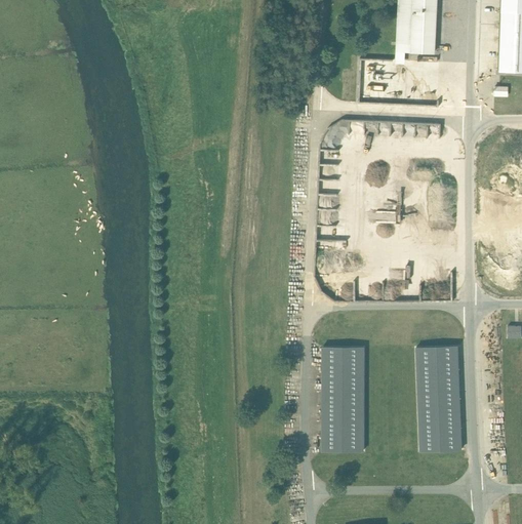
[(401,0),(400,46),(413,46),(413,53),(435,54),(436,0),(401,0)]
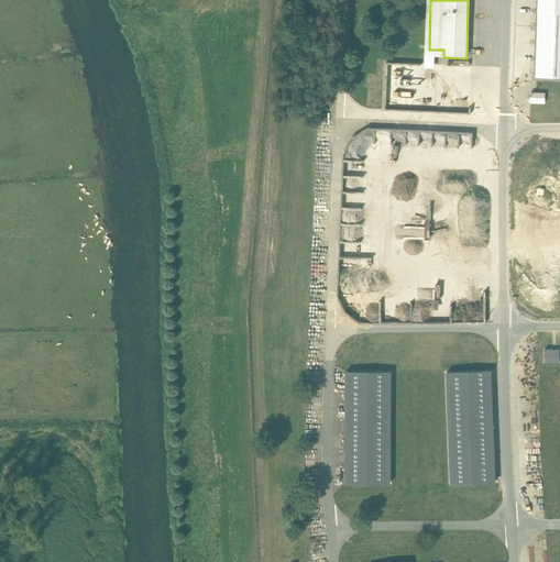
[(559,77),(559,0),(537,0),(536,77),(559,77)]
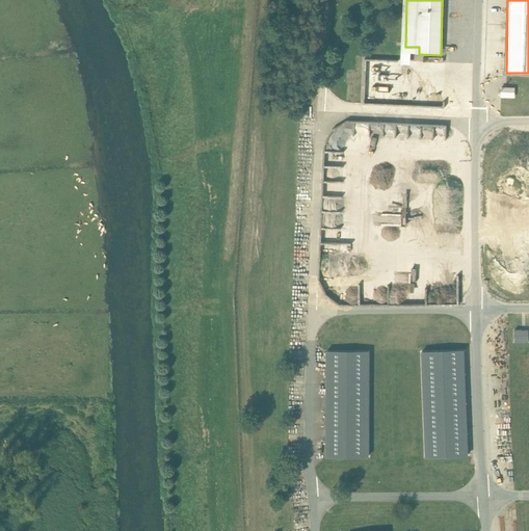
[(512,99),(513,88),(500,88),(500,98),(512,99)]
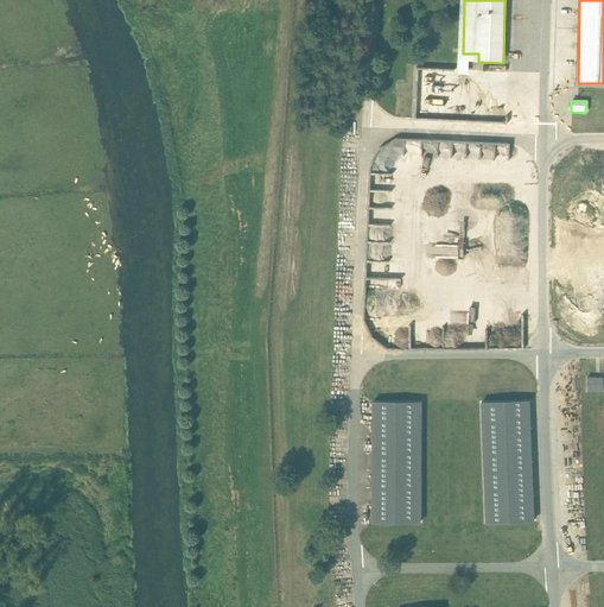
[(583,391),(603,391),(603,377),(583,377),(583,391)]
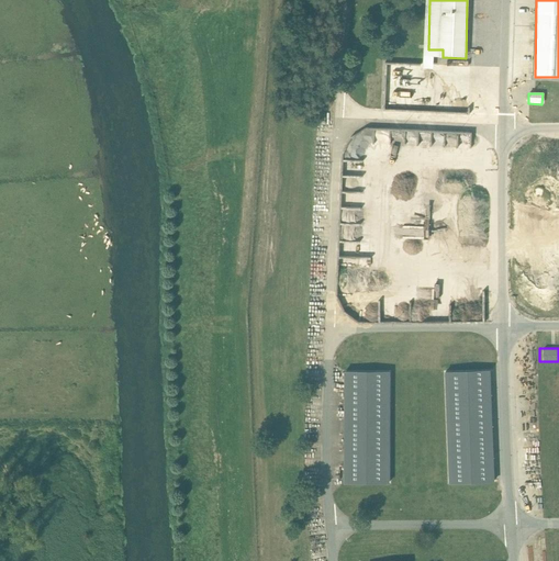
[(449,482),(495,480),(491,370),(444,372),(449,482)]
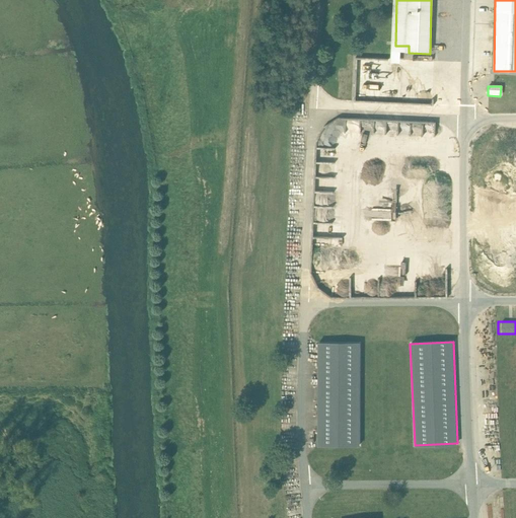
[(317,445),(360,445),(360,344),(316,344),(317,445)]
